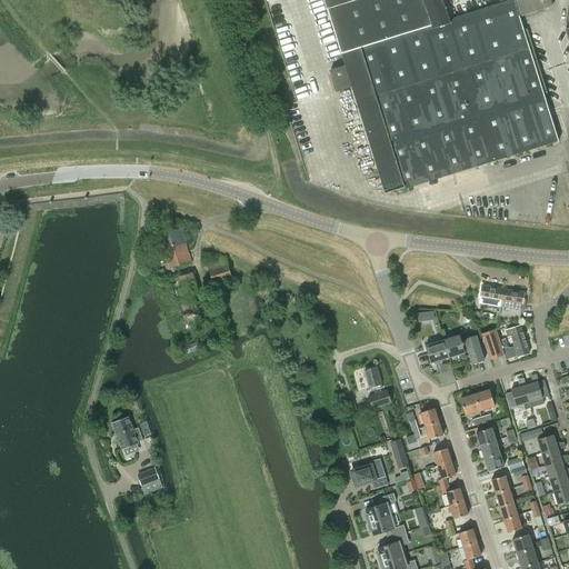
[(511,0),(450,19),(442,0),(322,0),(327,10),(345,67),(330,71),(336,92),(351,87),(383,190),(383,191),(383,193),(405,188),(405,189),(558,141),(519,17),(552,7),(550,0),(511,0)]
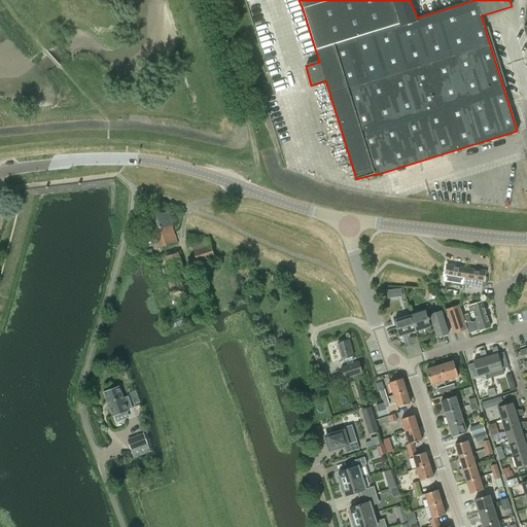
[(156,249),(177,243),(168,212),(148,218),(156,249)]
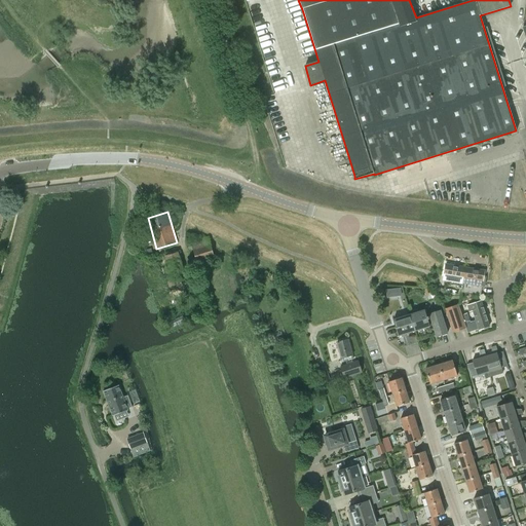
[(196,262),(214,257),(208,237),(190,242),(196,262)]
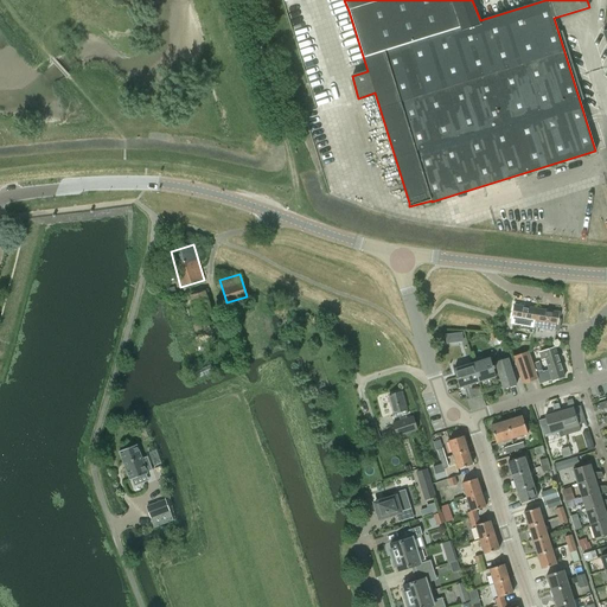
[(532,333),(537,310),(515,306),(511,321),(512,324),(529,326),(529,332),(532,333)]
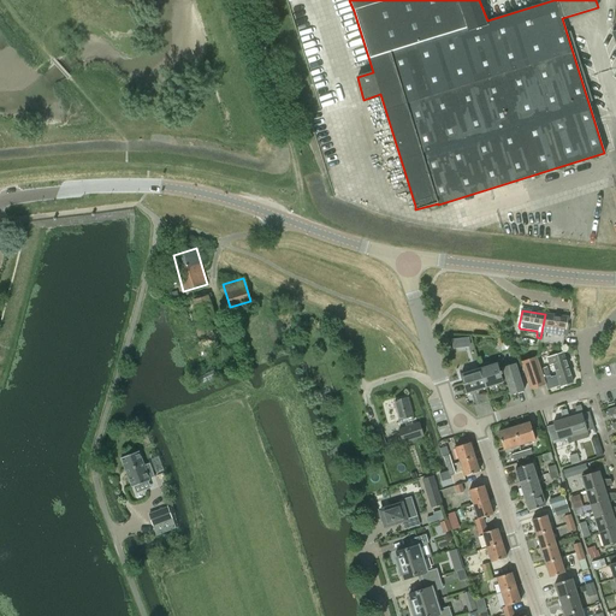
[(568,318),(545,314),(540,338),(540,342),(562,345),(564,336),(567,337),(569,326),(567,326),(568,318)]
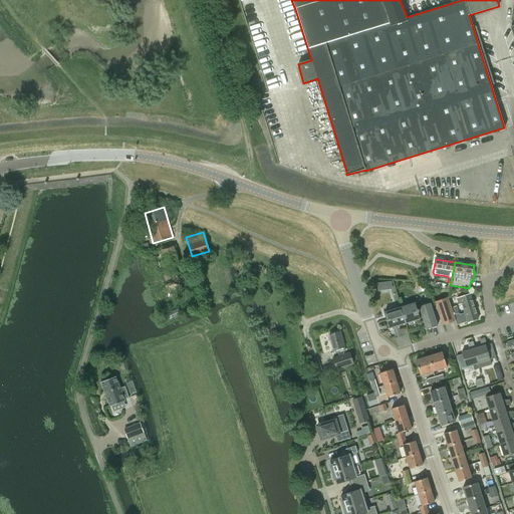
[(459,314),(453,316),(455,321),(456,325),(467,321),(467,322),(478,319),(469,294),(456,298),(459,305),(462,304),(464,312),(459,314)]
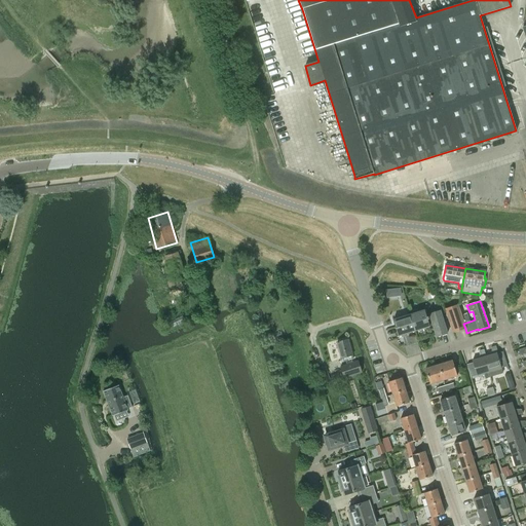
[(458,305),(445,309),(453,333),(465,329),(463,324),(461,315),(458,305)]
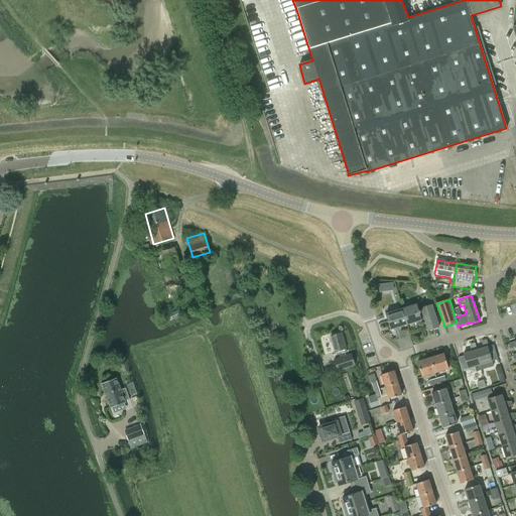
[(424,319),(421,307),(417,308),(416,304),(385,314),(390,330),(424,319)]
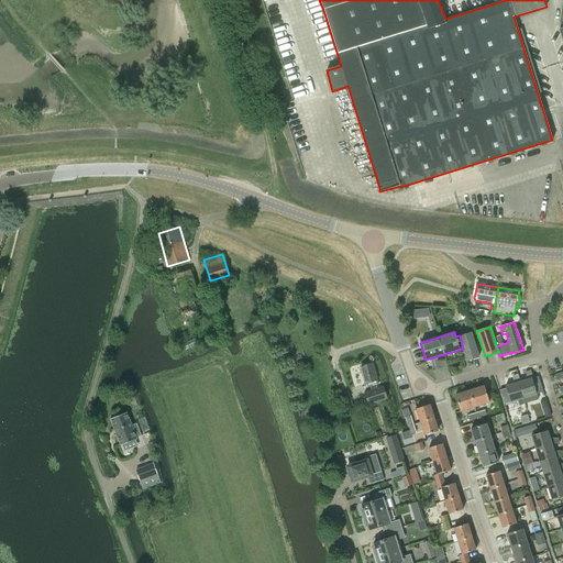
[(471,332),(460,335),(463,349),(466,362),(478,359),(471,332)]
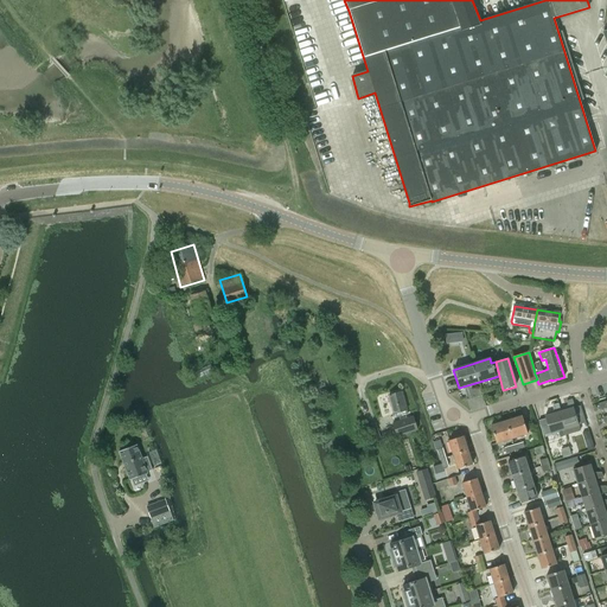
[(538,362),(532,364),(535,374),(542,371),(538,362)]
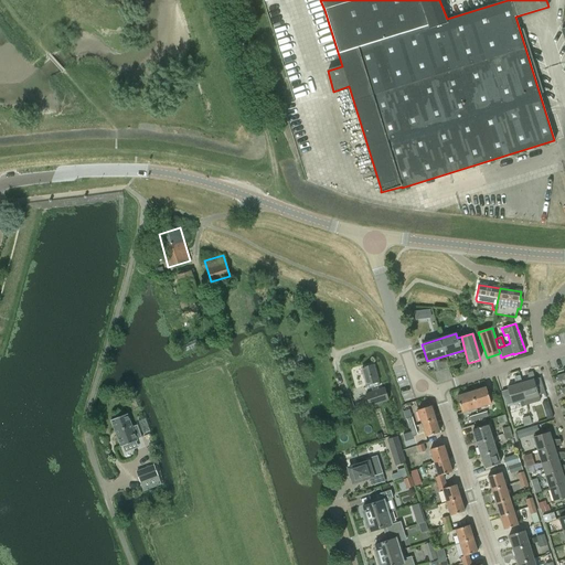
[(373,365),(362,369),(362,371),(368,390),(372,388),(373,392),(379,390),(377,386),(380,386),(373,365)]
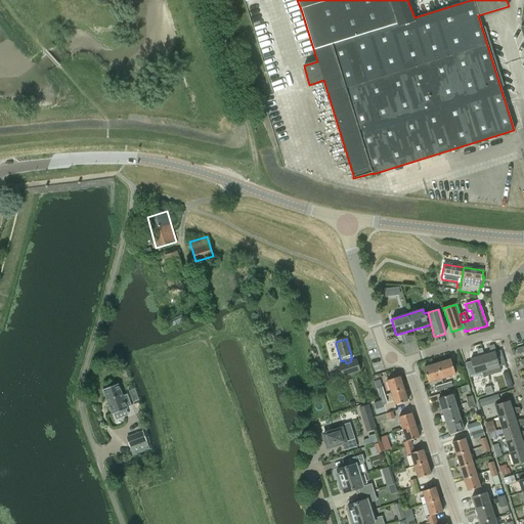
[(484,355),(482,356),(487,370),(488,376),(500,372),(499,366),(506,364),(500,350),(495,352),(493,344),(489,346),(489,353),(484,355)]
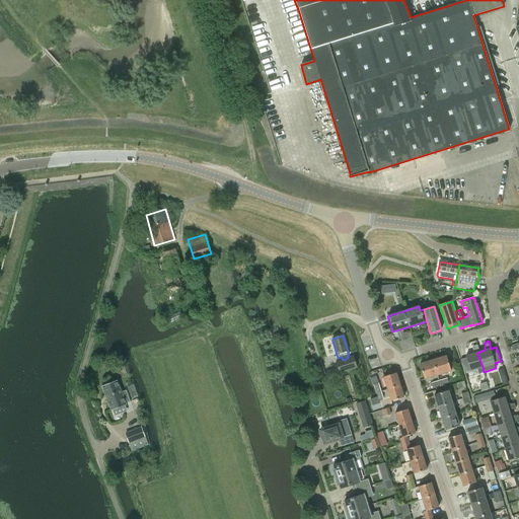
[(472,354),(465,356),(467,361),(469,368),(470,371),(477,368),(478,374),(484,372),(483,367),(477,353),(479,352),(477,345),(472,347),(472,354)]
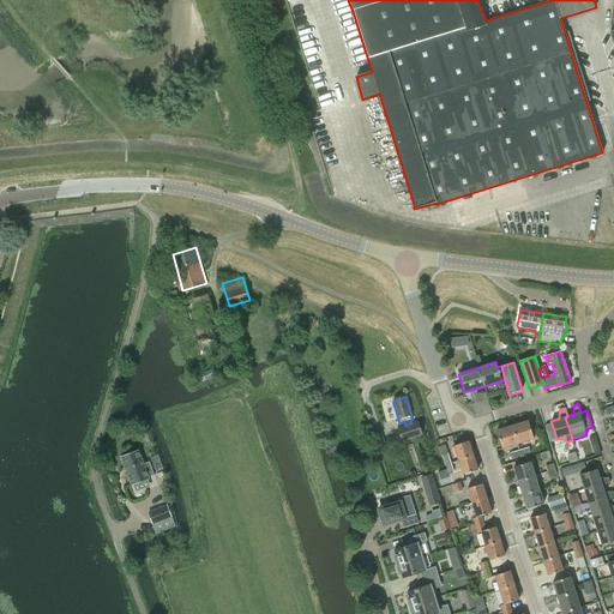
[(528,421),(512,426),(518,444),(534,439),(528,421)]
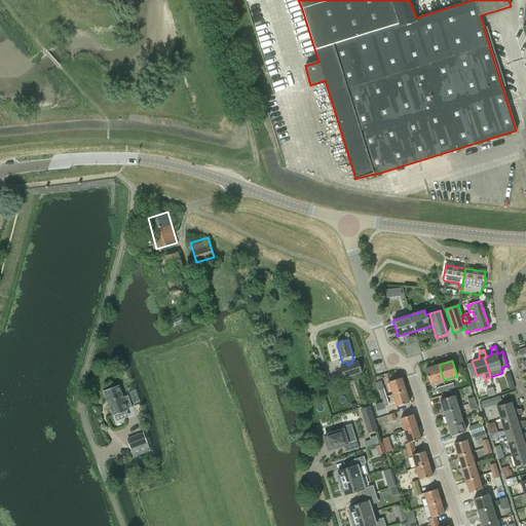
[(362,372),(358,362),(352,363),(347,365),(340,367),(344,378),(362,372)]
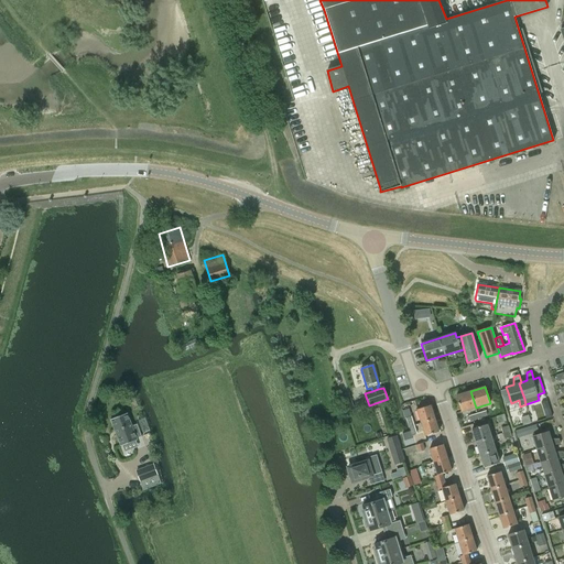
[(462,412),(476,408),(470,391),(456,396),(462,412)]
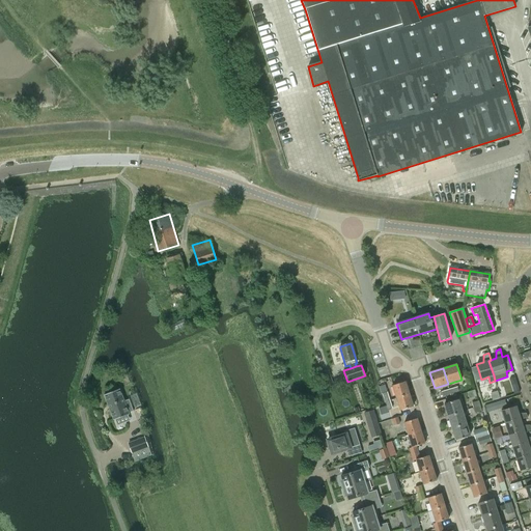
[(328,369),(323,371),(329,391),(335,389),(328,369)]
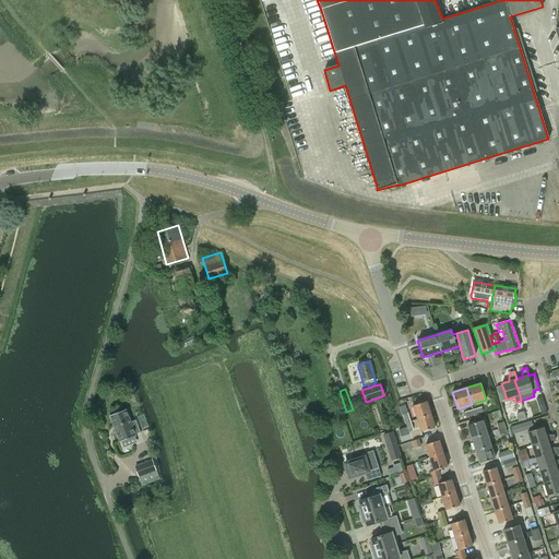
[(503,389),(497,391),(499,399),(506,396),(503,389)]
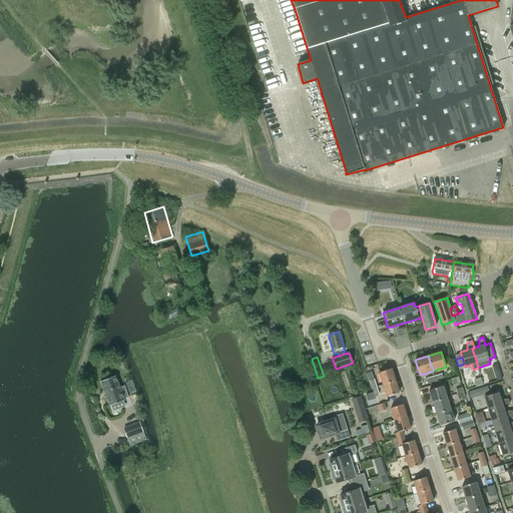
[(379,373),(383,385),(395,381),(391,369),(379,373)]
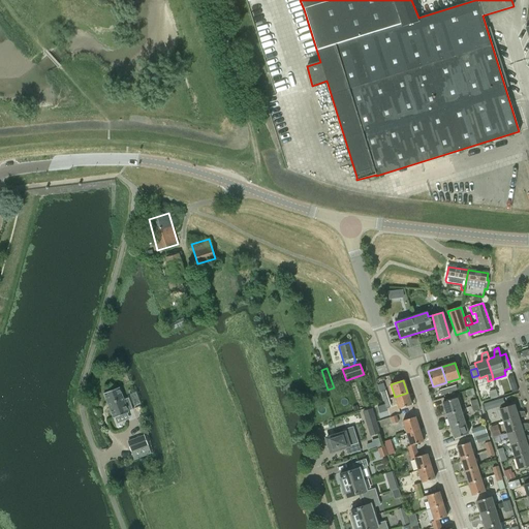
[(120,387),(103,394),(104,394),(114,417),(113,418),(129,412),(128,412),(128,411),(133,409),(128,398),(123,400),(119,389),(120,387)]
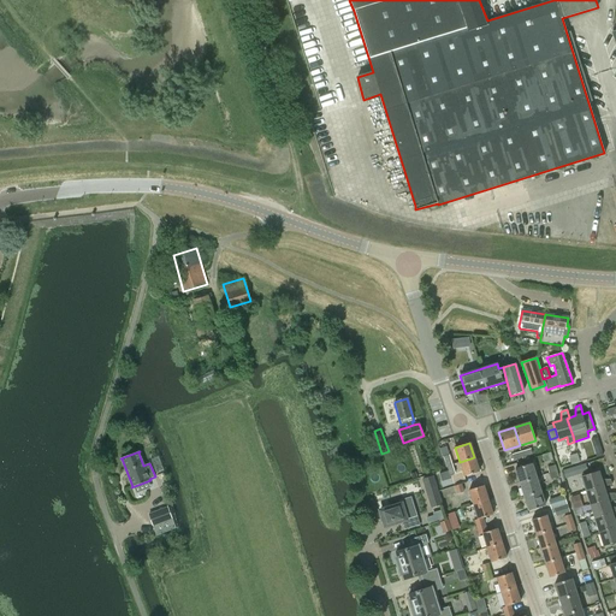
[(578,454),(569,456),(572,463),(580,461),(578,456),(578,454)]
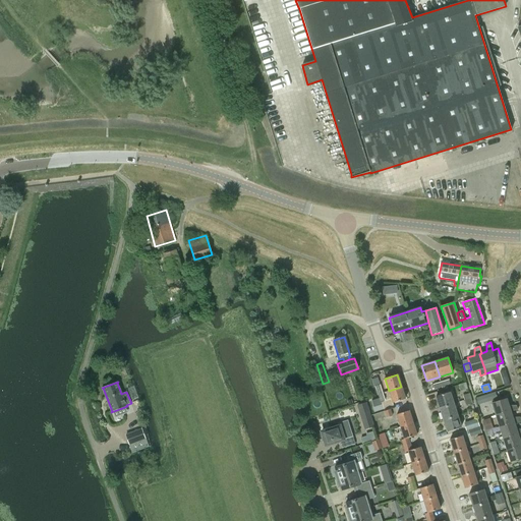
[(401,387),(389,391),(393,403),(405,399),(401,387)]
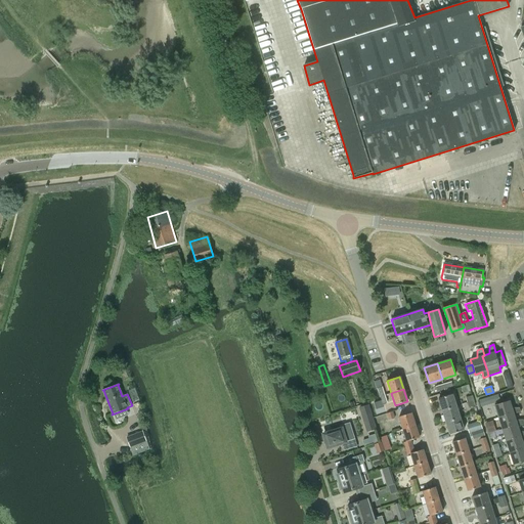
[(374,402),(369,404),(370,408),(374,407),(383,404),(387,403),(385,394),(380,395),(381,399),(374,402)]
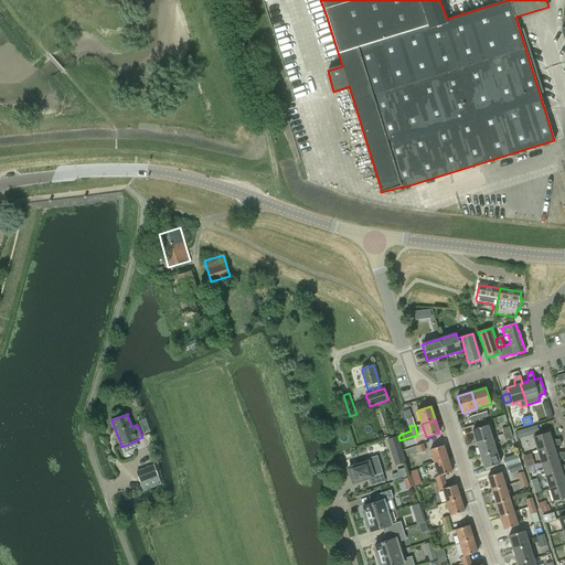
[(477,443),(492,438),(488,425),(472,430),(477,443)]
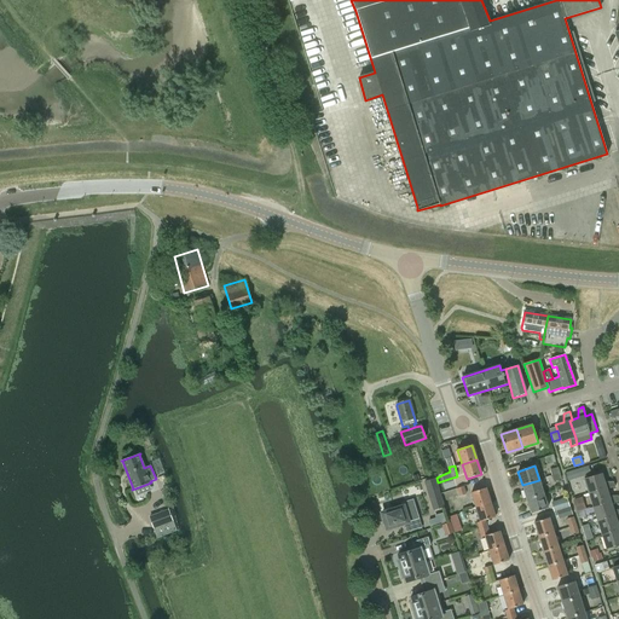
[(606,487),(607,490),(614,487),(613,482),(605,481),(602,474),(584,479),(589,493),(606,487)]
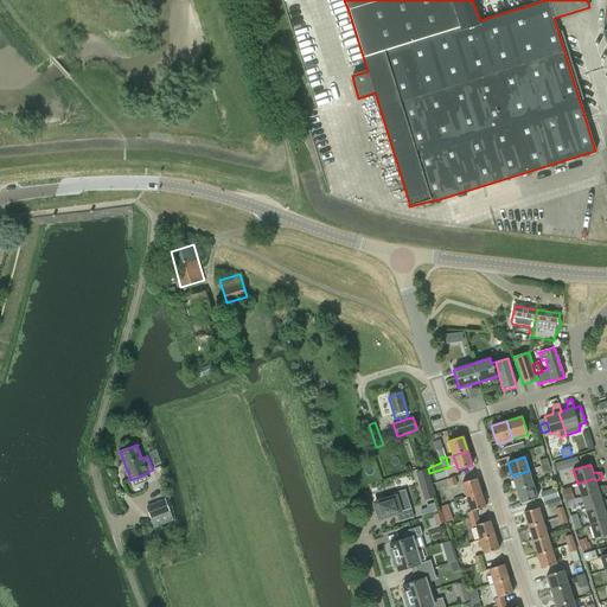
[(426,470),(417,473),(426,500),(435,497),(426,470)]
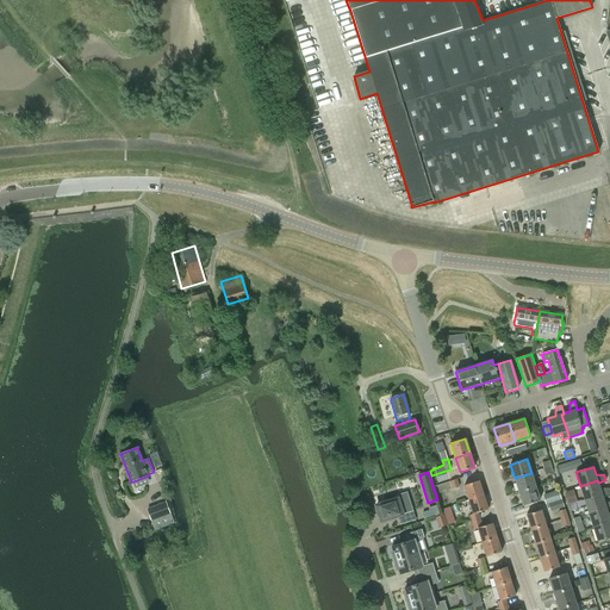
[(520,492),(535,486),(531,473),(515,478),(520,492)]
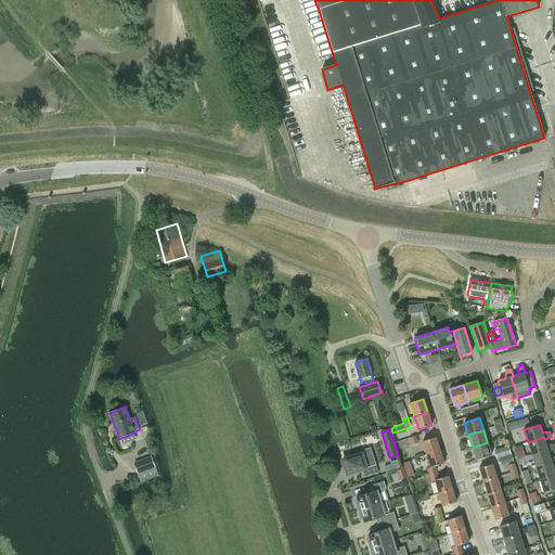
[(423,441),(426,455),(440,451),(436,437),(423,441)]
